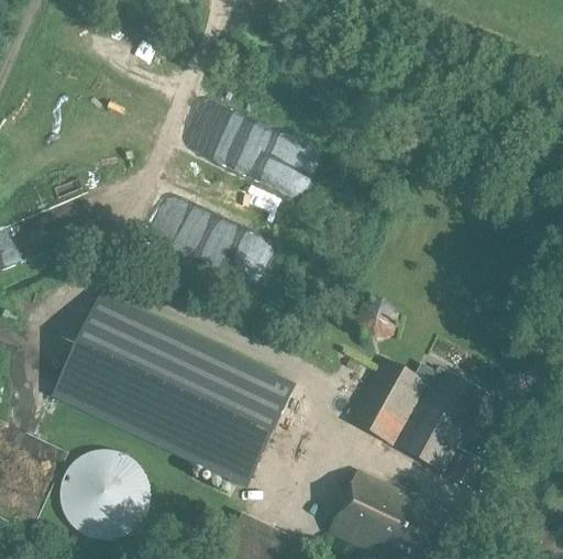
[(102,292),(83,332),(53,395),(247,488),(278,424),(297,383),(102,292)]
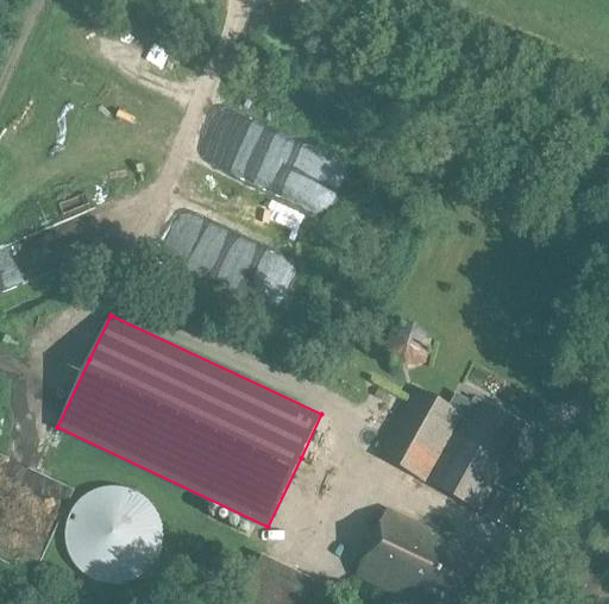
[(432,338),(414,320),(391,327),(385,352),(402,369),(426,362),(432,338)]
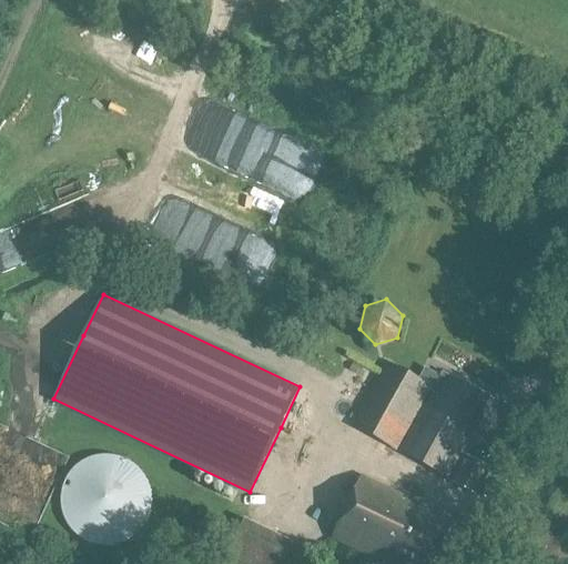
[(387,361),(351,423),(396,447),(430,388),(430,386),(418,378),(387,361)]
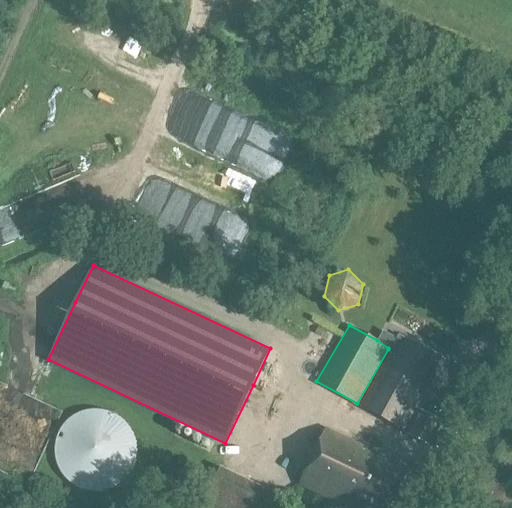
[(390,350),(360,403),(403,428),(443,358),(400,333),(398,336),(383,328),(377,340),(388,348),(388,349),(390,350)]
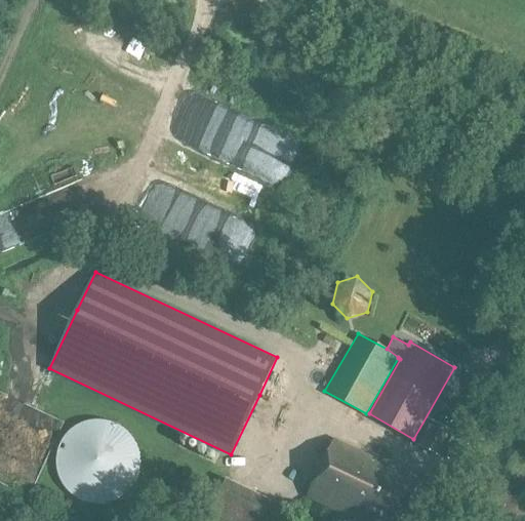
[(418,442),(441,455),(454,431),(432,417),(418,442)]
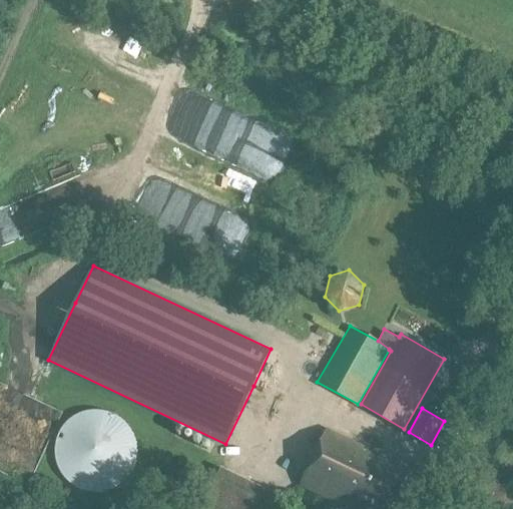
[(70,482),(81,488),(94,490),(107,489),(119,483),(128,474),(134,462),(136,449),(134,437),(129,426),(120,417),(110,411),(98,409),(86,410),(75,414),(64,423),(57,434),(54,447),(55,460),(61,472),(70,482)]
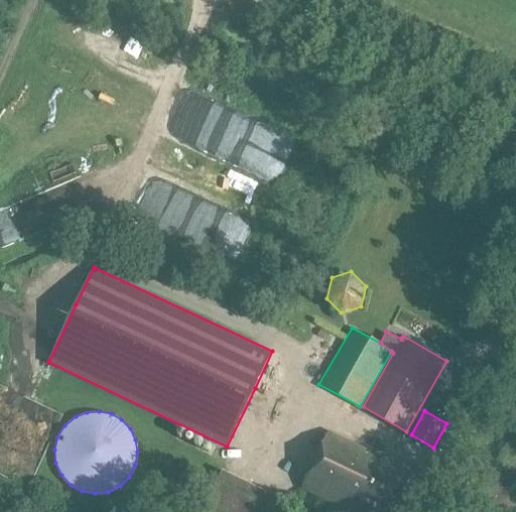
[(392,511),(412,471),(330,430),(304,484),(362,511),(392,511)]
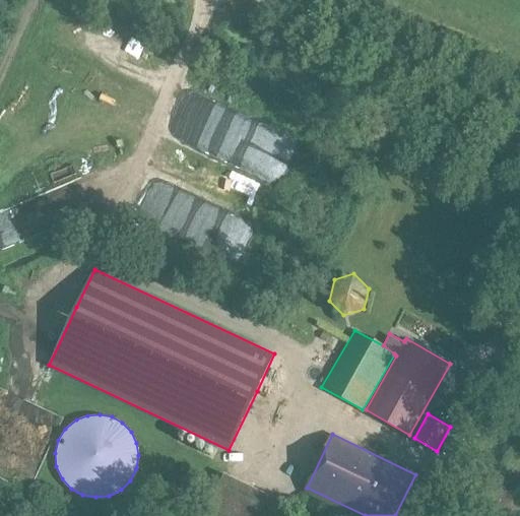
[(284,515),(290,504),(224,471),(206,510),(218,515),(284,515)]
